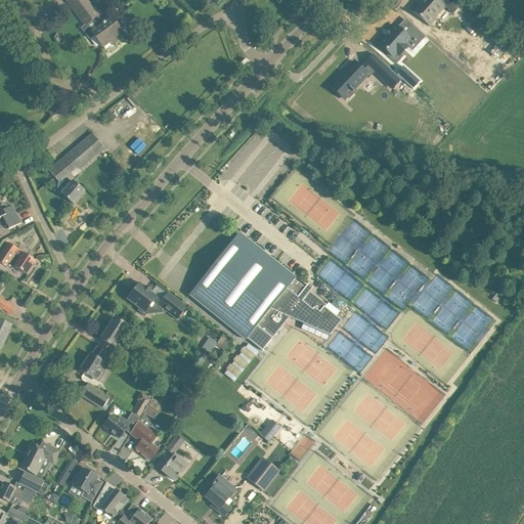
[(103,24),(87,0),(68,0),(67,1),(85,27),(92,22),(97,29),(91,33),(102,46),(110,40),(107,39),(110,37),(115,42),(124,36),(118,27),(121,25),(121,22),(119,18),(118,17),(115,18),(113,20),(110,18),(103,24)]
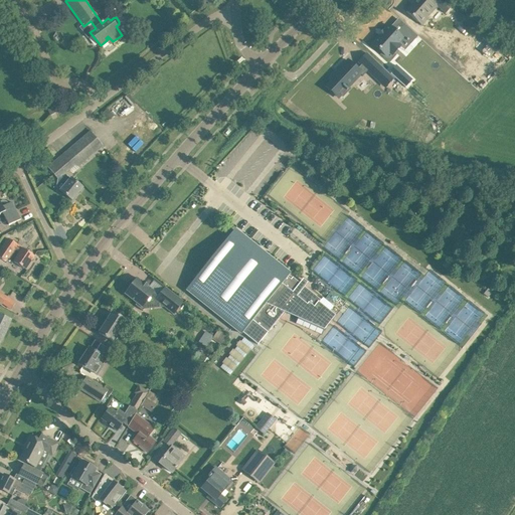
[(413,5),(406,12),(421,26),(428,18),(427,17),(437,7),(446,14),(452,7),(443,0),(418,0),(413,5)]
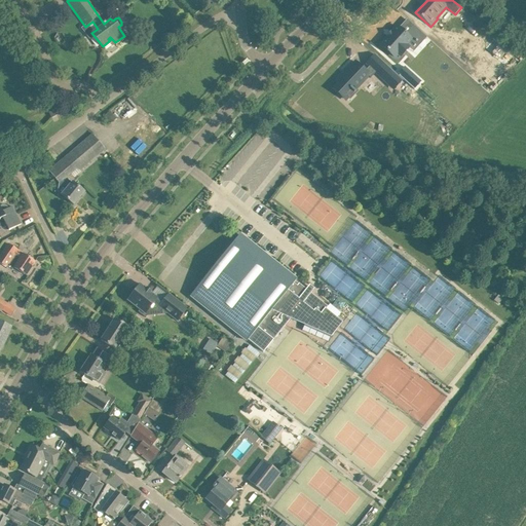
[(387,38),(381,45),(392,57),(398,51),(401,53),(407,47),(405,45),(412,37),(416,40),(415,41),(416,42),(417,41),(420,44),(427,37),(413,25),(405,34),(398,27),(392,32),(391,32),(386,37),(387,38)]
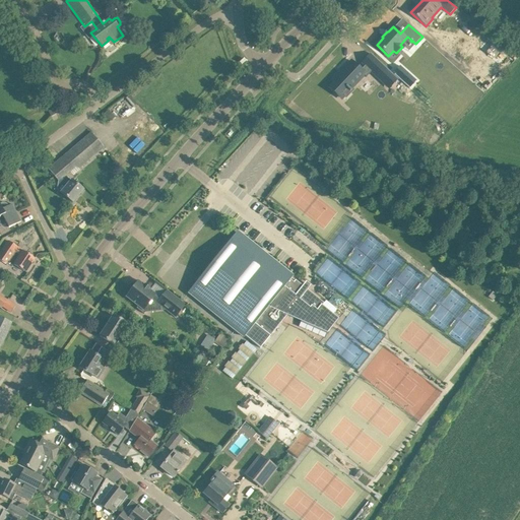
[(490,38),(479,50),(486,57),(488,57),(491,60),(491,61),(492,62),(493,61),(497,65),(497,66),(498,67),(509,55),(490,38)]
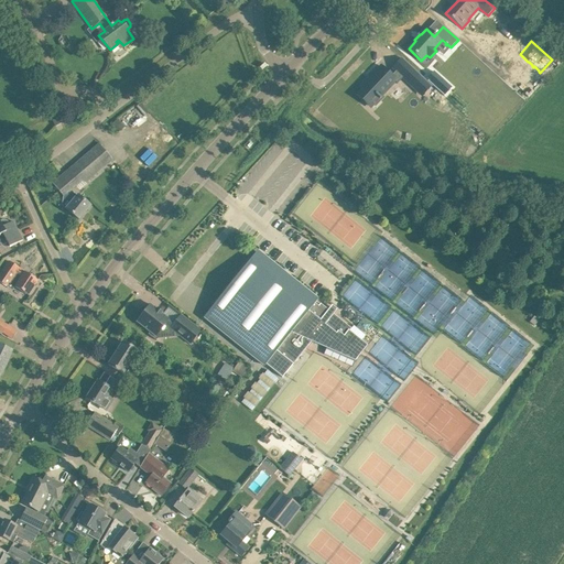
[(373,78),(358,95),(367,104),(375,95),(379,99),(381,98),(380,97),(387,90),(386,89),(393,82),(394,82),(397,84),(403,77),(422,95),(431,85),(403,60),(394,68),(397,71),(391,76),(381,67),(371,77),(373,78)]
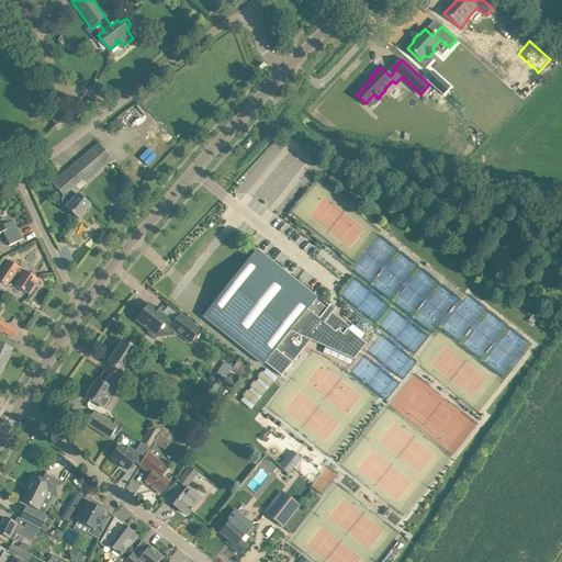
[(142,134),(124,154),(113,144),(104,154),(123,170),(132,161),(128,158),(132,155),(141,163),(145,157),(146,158),(150,153),(150,152),(157,144),(144,133),(143,135),(142,134)]
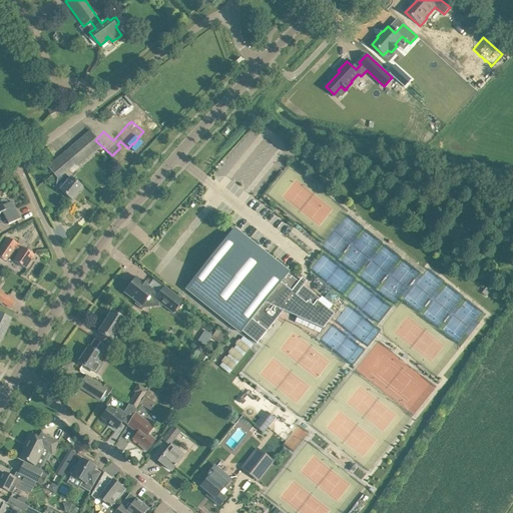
[(61,155),(47,166),(57,178),(59,176),(66,182),(60,190),(72,199),(82,187),(70,177),(70,178),(64,173),(75,163),(77,167),(87,159),(74,144),(61,155)]
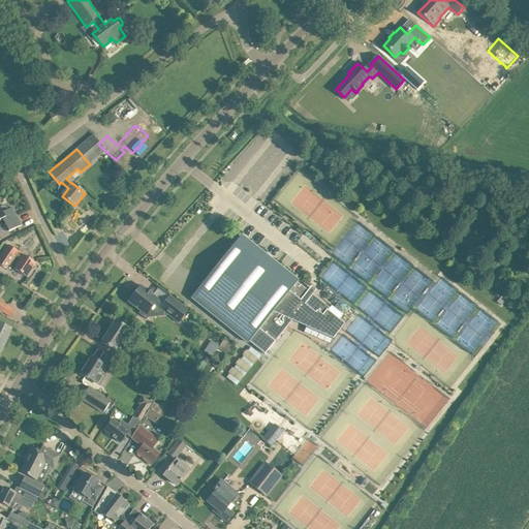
[(1,210),(0,208),(0,228),(5,226),(8,231),(12,230),(22,225),(12,208),(8,210),(8,209),(7,208),(6,207),(5,207),(4,207),(3,207),(2,207),(3,209),(1,210)]
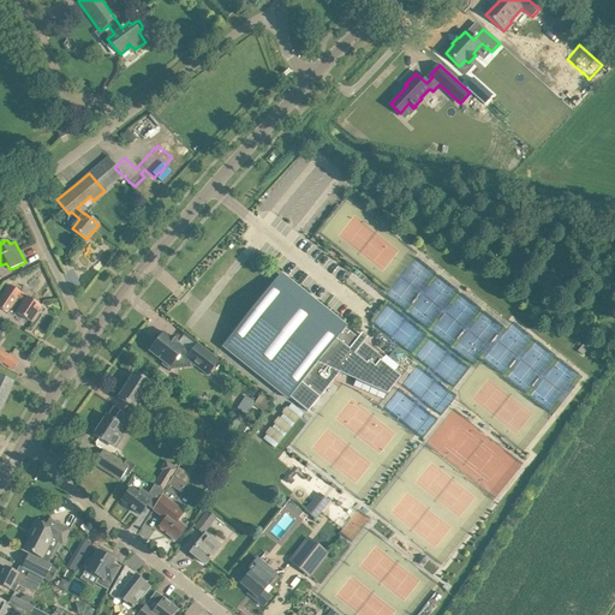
[(344,330),(345,328),(279,275),(224,345),(308,412),(320,398),(339,372),(387,393),(400,377),(381,360),(382,358),(363,342),(365,339),(360,335),(358,339),(350,332),(347,334),(344,330)]
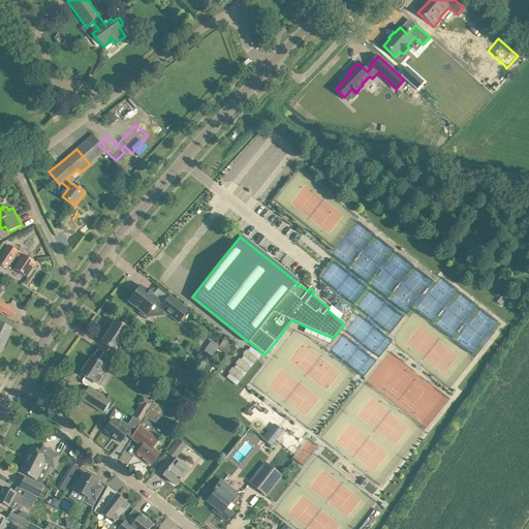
[(13,269),(18,272),(26,277),(35,263),(8,245),(0,258),(0,265),(6,269),(9,266),(13,269)]
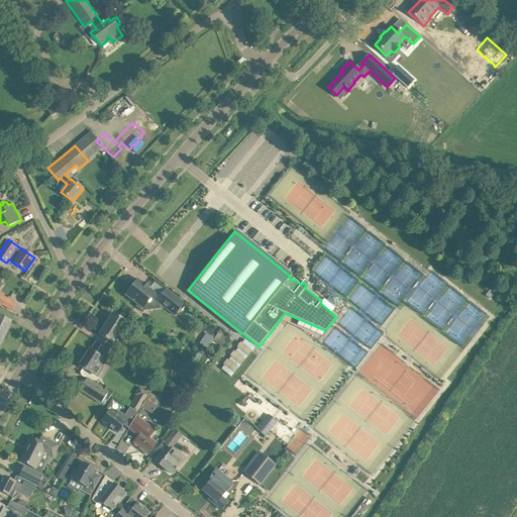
[(137,280),(125,295),(137,305),(135,306),(143,312),(149,305),(147,303),(151,298),(159,304),(163,299),(171,306),(168,310),(175,315),(185,303),(166,289),(160,297),(148,288),(148,287),(143,283),(143,284),(137,280)]
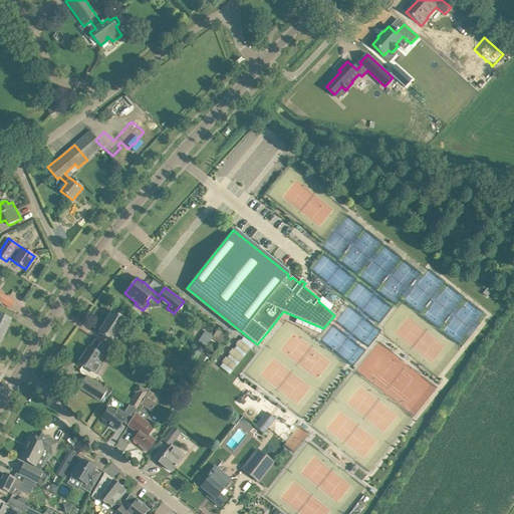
[(99,332),(98,332),(107,338),(111,340),(113,342),(109,348),(110,349),(130,361),(134,354),(116,344),(131,323),(124,320),(121,317),(112,312),(108,319),(107,319),(99,332)]
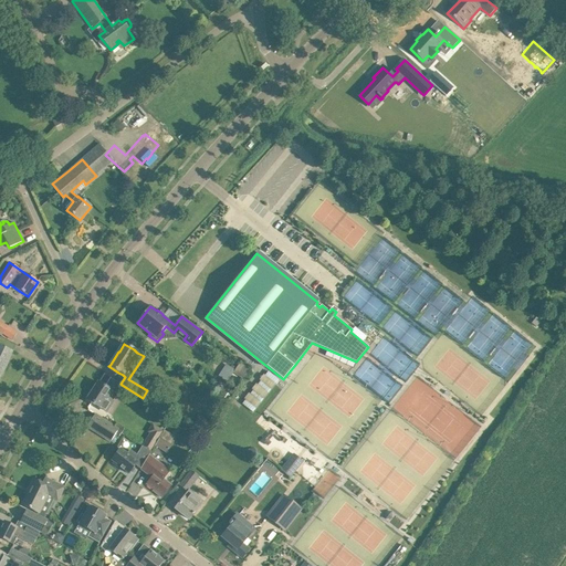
[(0,378),(12,352),(2,347),(0,345),(0,378)]
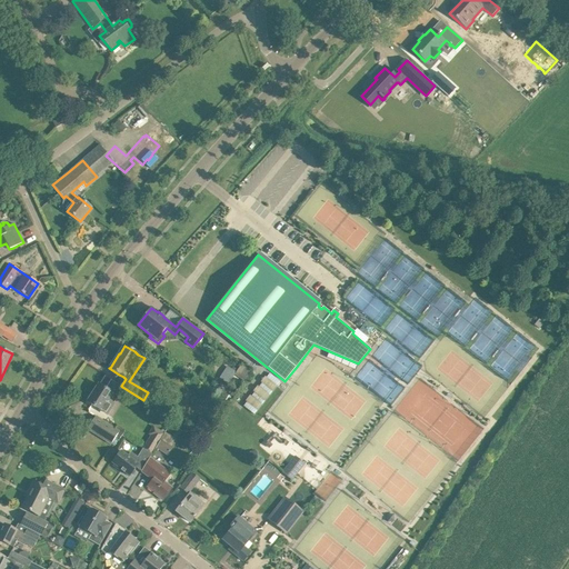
[(230,369),(222,380),(228,383),(235,375),(236,372),(230,369)]
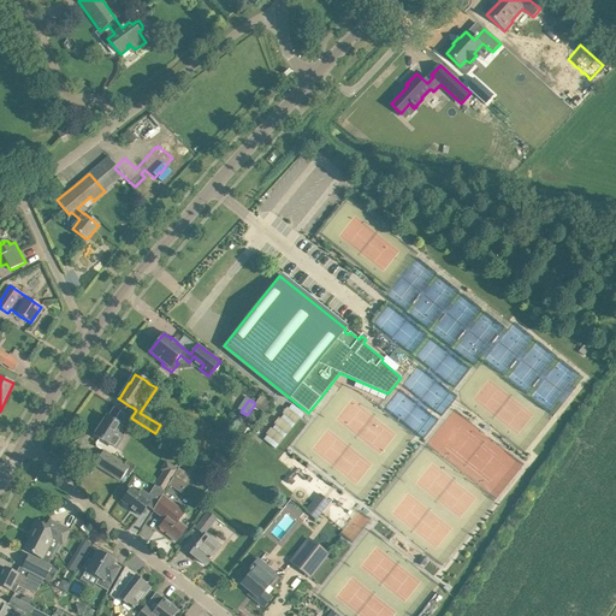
[(289,403),(261,438),(273,448),(300,413),(289,403)]
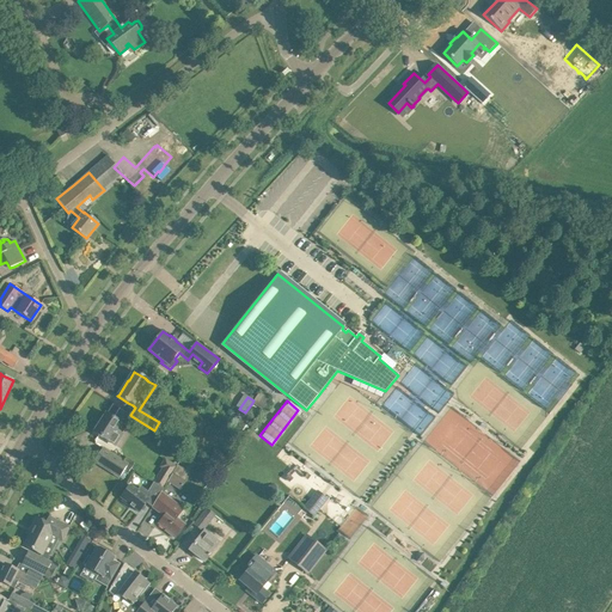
[(122,424),(116,421),(106,414),(95,433),(114,445),(122,433),(126,428),(122,426),(122,424)]
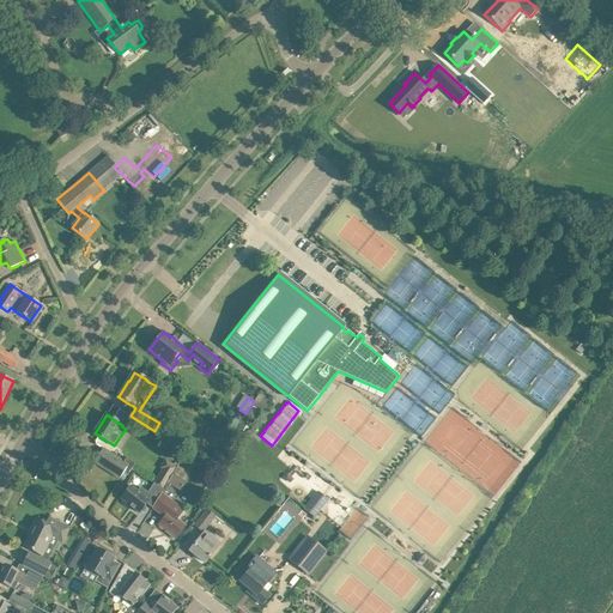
[(104,449),(95,463),(120,479),(123,473),(127,475),(132,468),(133,467),(131,466),(128,465),(123,461),(116,457),(114,455),(104,449)]
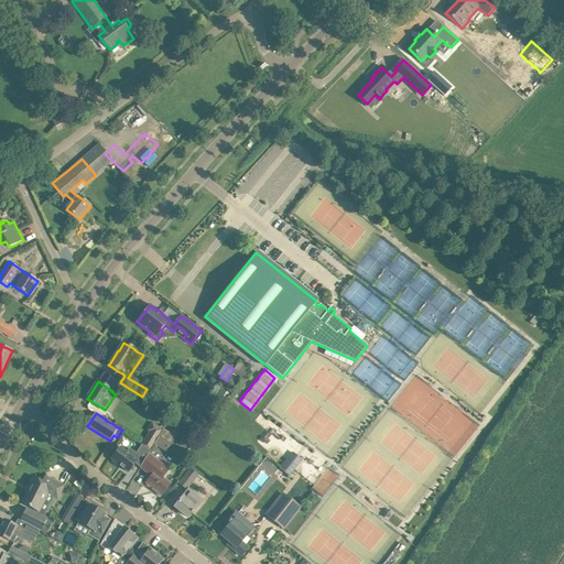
[(197,416),(190,427),(203,436),(209,425),(197,416)]
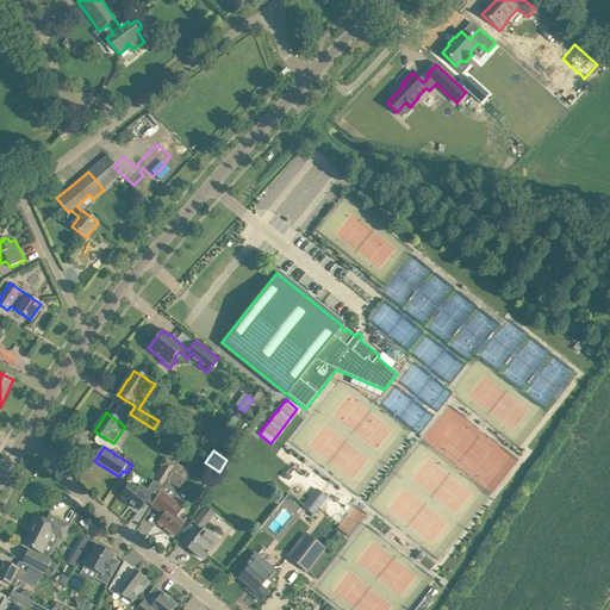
[(191,470),(195,462),(190,459),(185,465),(191,470)]
